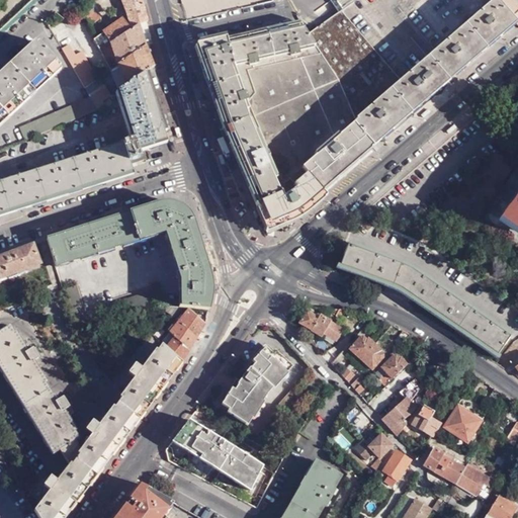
[(149,22),(142,0),(122,0),(127,12),(132,28),(140,25),(147,22),(149,22)]
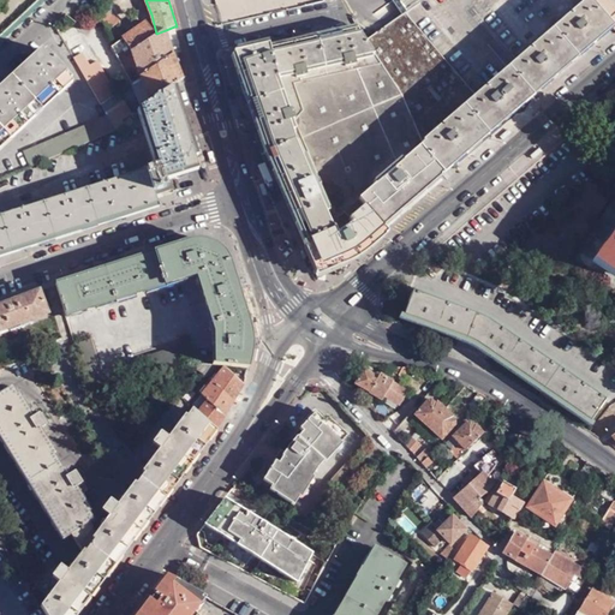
[(590,40),(609,24),(587,0),(428,0),(408,13),(368,43),(402,94),(423,144),(418,148),(441,172),(459,156),(499,120),(550,76),(590,40)]
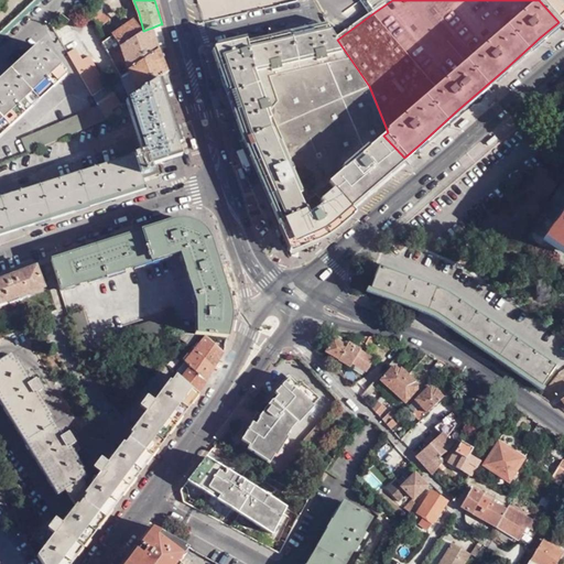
[(539,0),(559,22),(563,28),(563,6),(559,0),(539,0)]
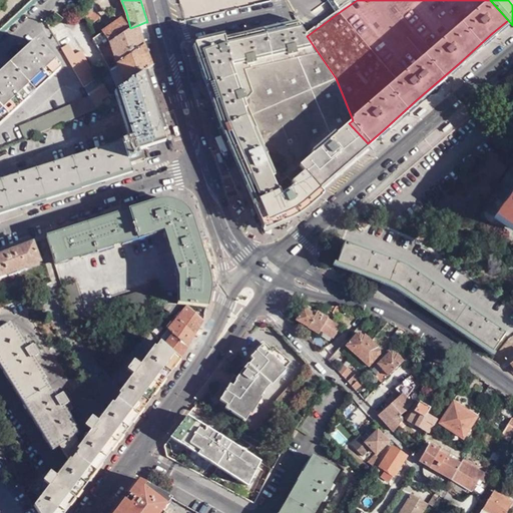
[(88,6),(81,11),(89,25),(101,18),(92,3),(88,6)]
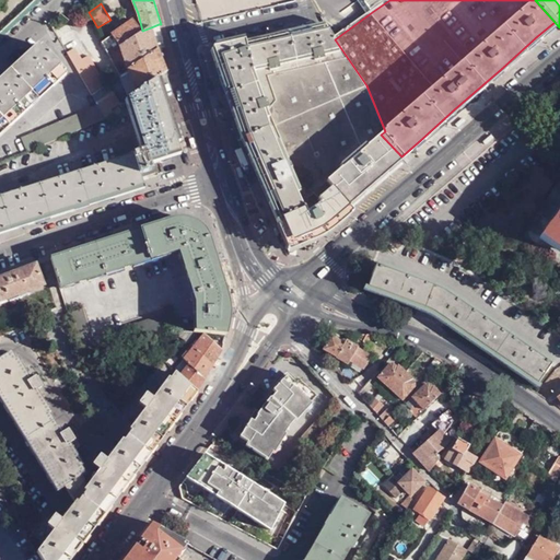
[(126,10),(118,15),(126,26),(133,21),(126,10)]
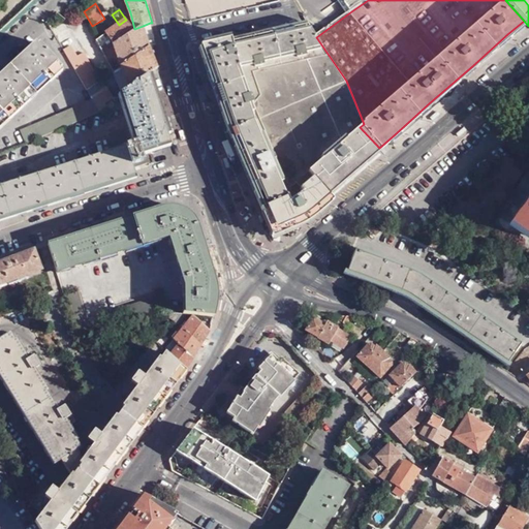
[(95,40),(115,71),(121,67),(149,49),(149,48),(143,26),(134,29),(133,29),(126,20),(119,25),(95,40)]
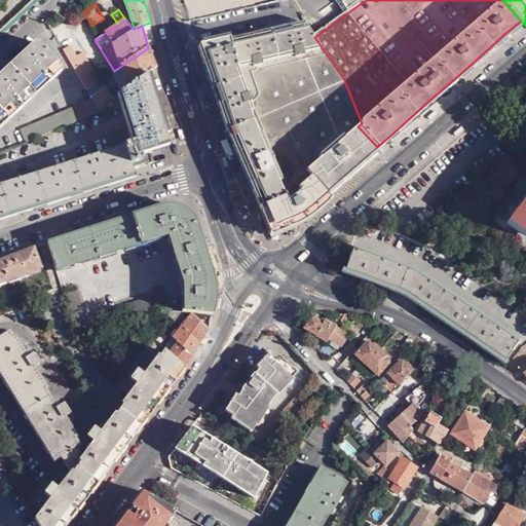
[(64,22),(50,30),(86,89),(94,84),(100,80),(82,52),(76,55),(71,44),(75,41),(64,22)]
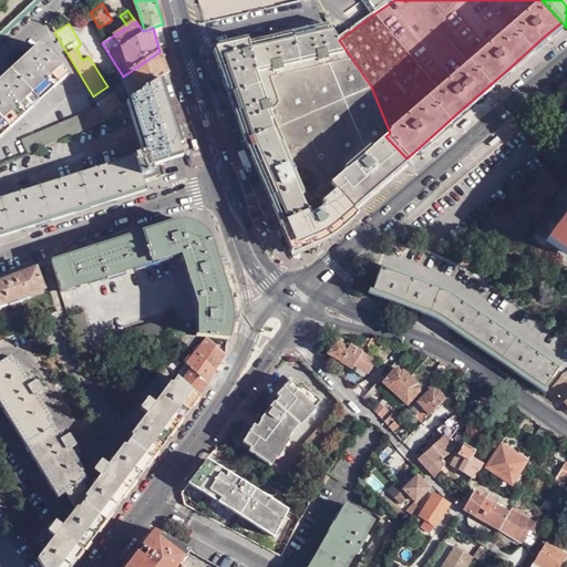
[(233,96),(249,142),(279,127),(371,86),(339,40),(330,26),(315,29),(287,37),(253,44),(249,44),(248,42),(218,49),(216,51),(233,96)]
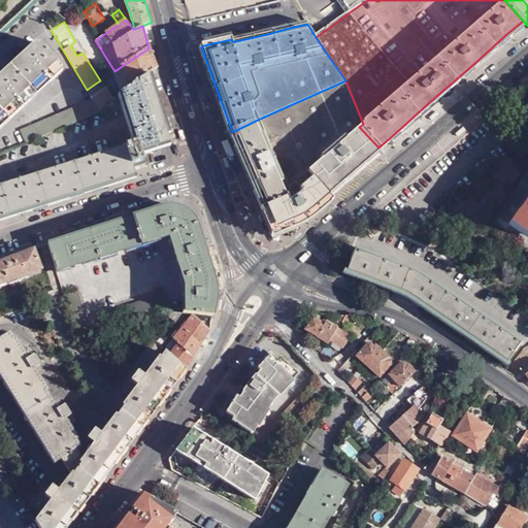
[(0,79),(0,125),(62,67),(40,43),(33,50),(0,79)]
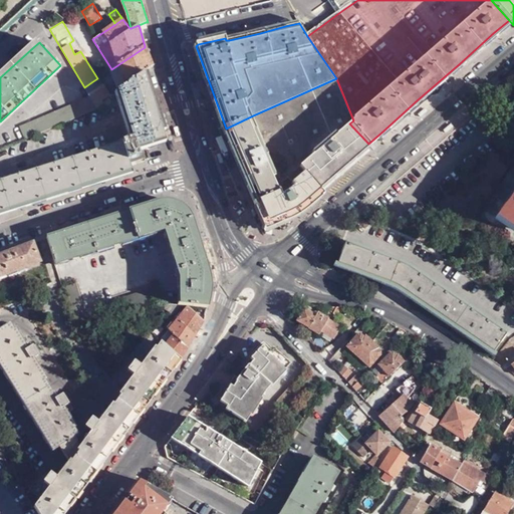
[(150,70),(154,67),(145,47),(117,65),(125,86),(145,73),(150,70)]
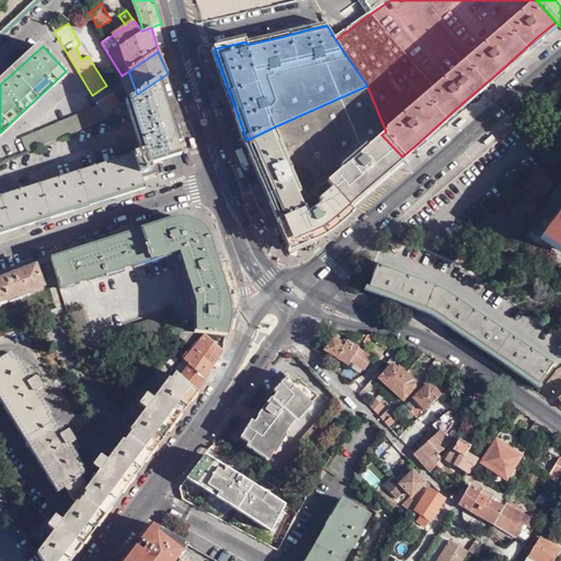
[(0,198),(0,231),(30,222),(69,210),(110,198),(145,186),(144,182),(159,178),(153,162),(167,158),(181,153),(158,80),(137,94),(129,99),(141,137),(118,145),(123,160),(0,198)]
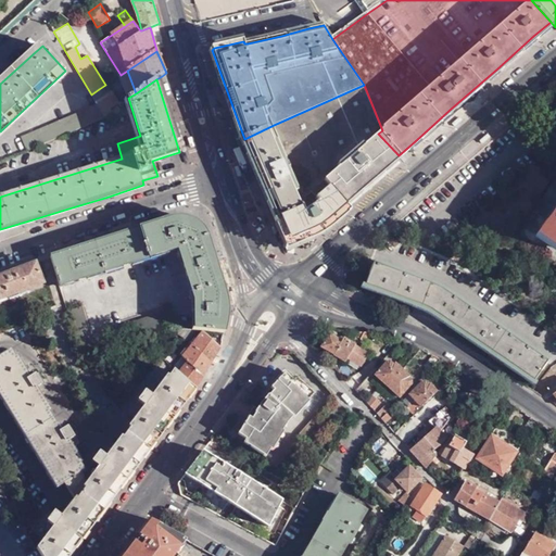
[(325,180),(378,134),(382,130),(364,85),(274,125),(304,198),(325,180)]
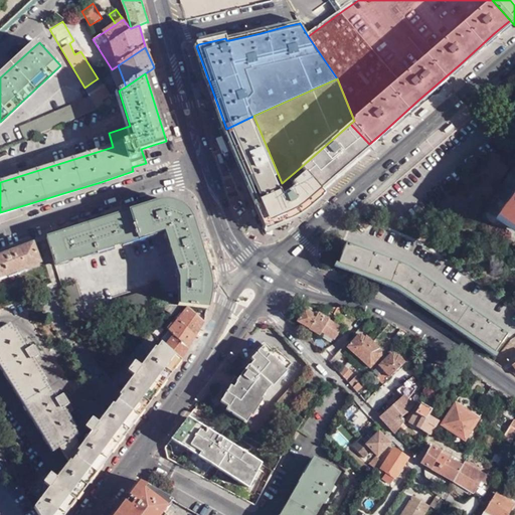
[(92,82),(84,88),(90,98),(98,110),(105,106),(92,82)]
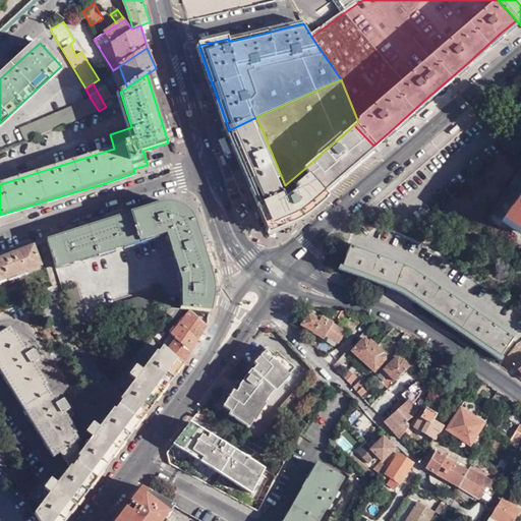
[(99,111),(91,99),(19,129),(25,142),(99,111)]
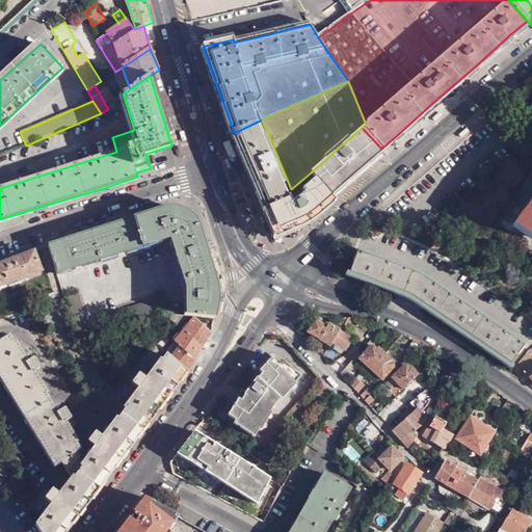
[(262,120),(234,133),(262,202),(264,207),(293,195),(291,189),(262,120)]
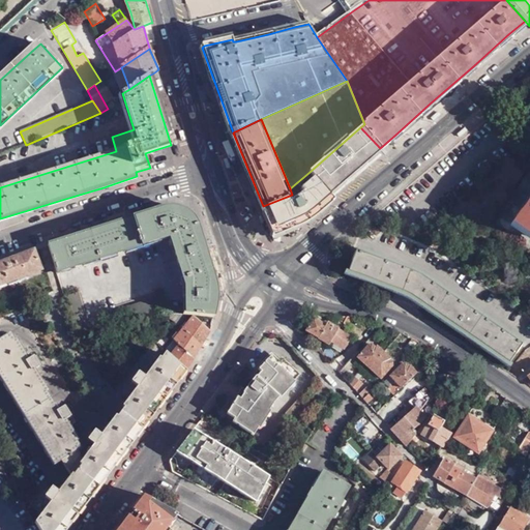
[(361,164),(380,148),(360,127),(310,172),(314,177),(301,189),(303,192),(298,197),(290,201),(289,198),(268,221),(273,232),(288,227),(302,221),(317,211),(331,199),(327,194),(361,164)]
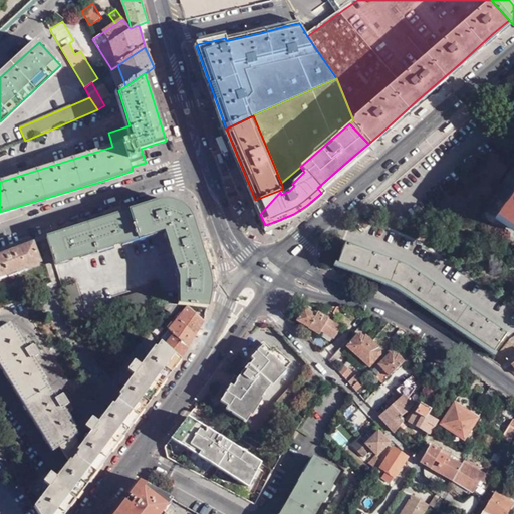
[(504,202),(494,215),(513,228),(513,187),(510,194),(512,196),(506,204),(504,202)]
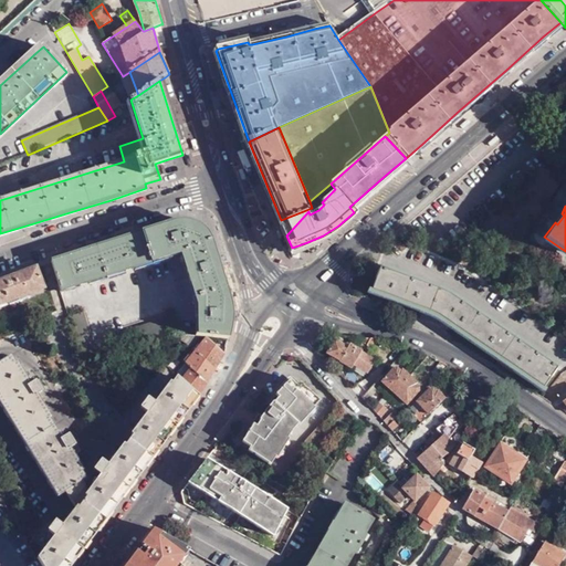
[(281,220),(286,236),(308,211),(312,208),(281,220)]
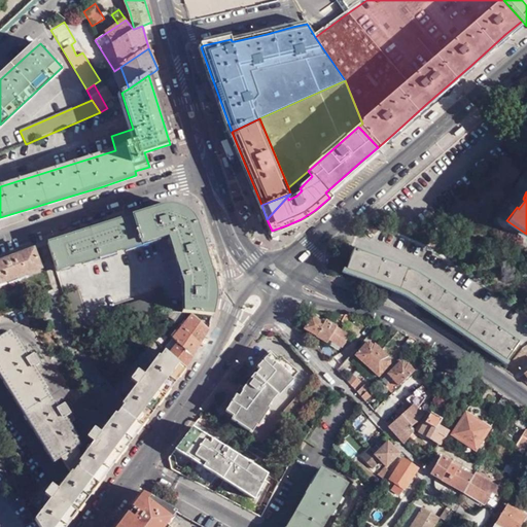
[(183,314),(212,316),(214,303),(215,290),(214,281),(202,240),(197,222),(191,216),(183,211),(175,208),(169,207),(164,207),(47,244),(58,273),(169,237),(184,286),(183,314)]
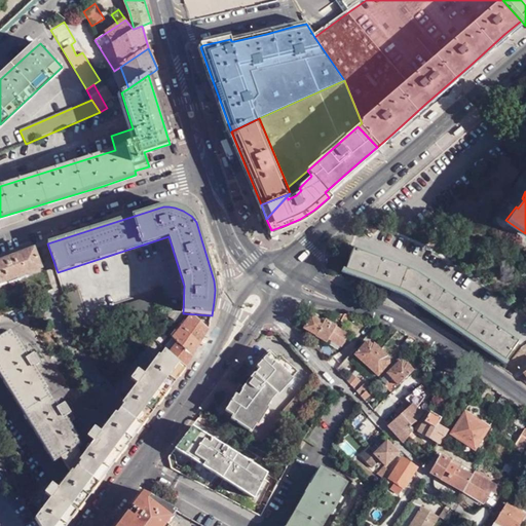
[(503,360),(517,338),(434,277),(414,265),(352,243),(344,271),(415,296),(503,360)]
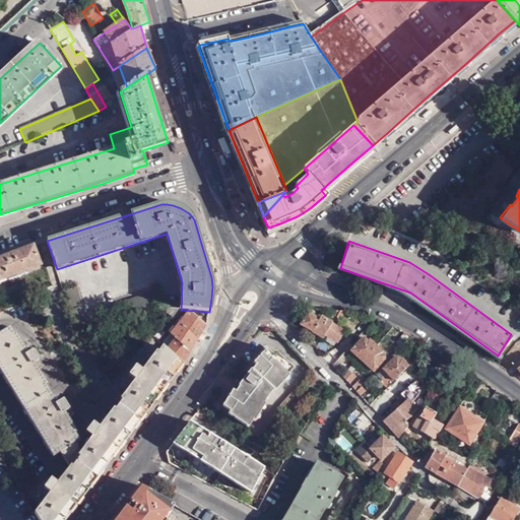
[(0,281),(42,267),(35,247),(0,259),(0,281)]
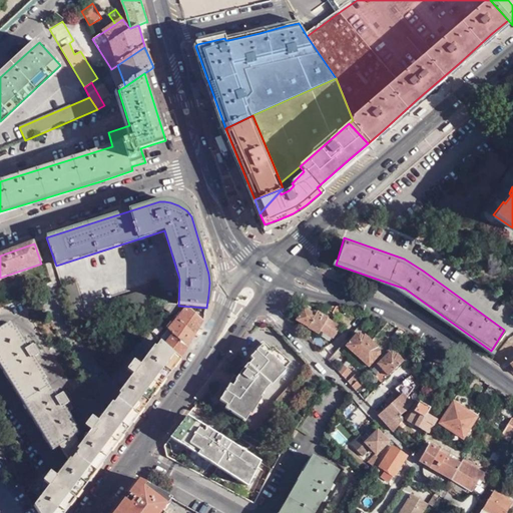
[(77,285),(63,290),(76,331),(90,326),(77,285)]
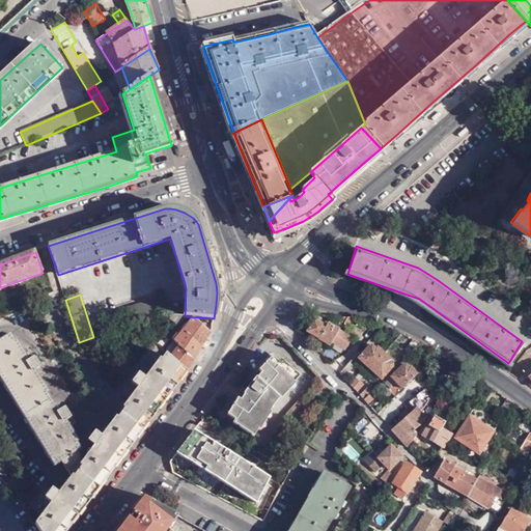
[(159,314),(166,314),(160,298),(106,316),(110,332),(159,314)]
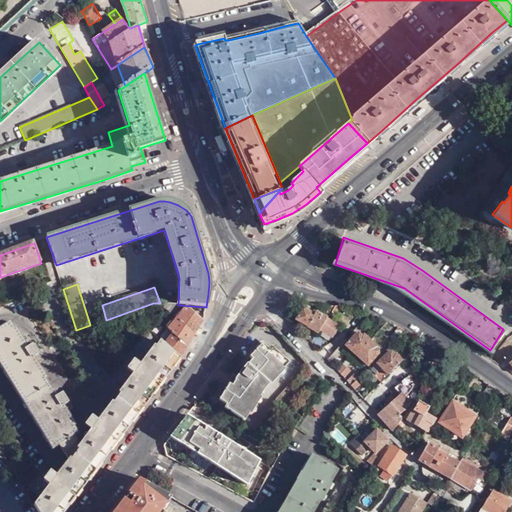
[(292,321),(304,328),(312,314),(298,306),(292,315),(294,317),(292,321)]
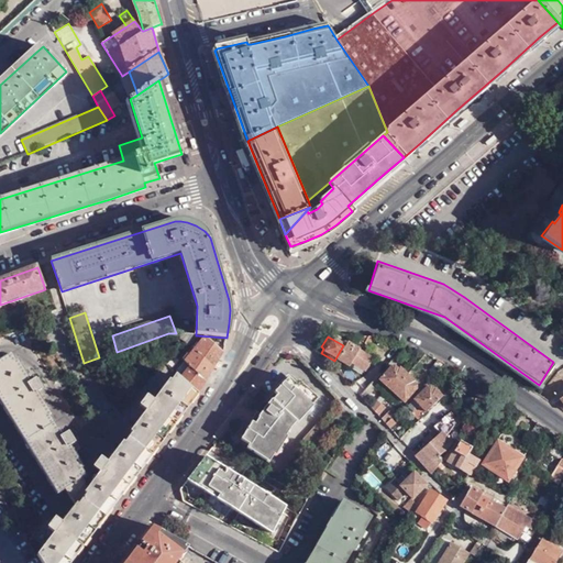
[(185,367),(205,382),(221,353),(206,340),(203,338),(202,339),(185,367)]
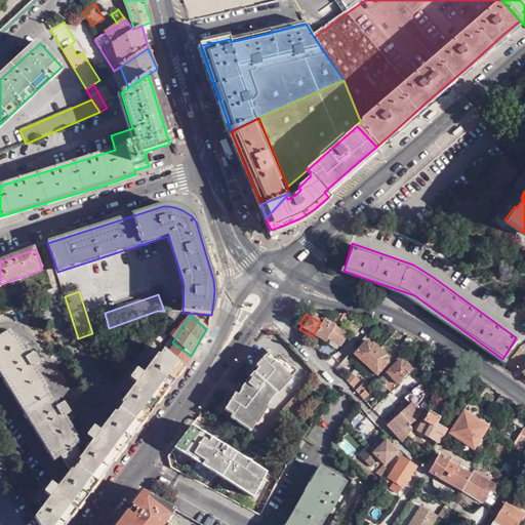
[(333,327),(321,320),(320,322),(312,336),(324,342),(333,327)]
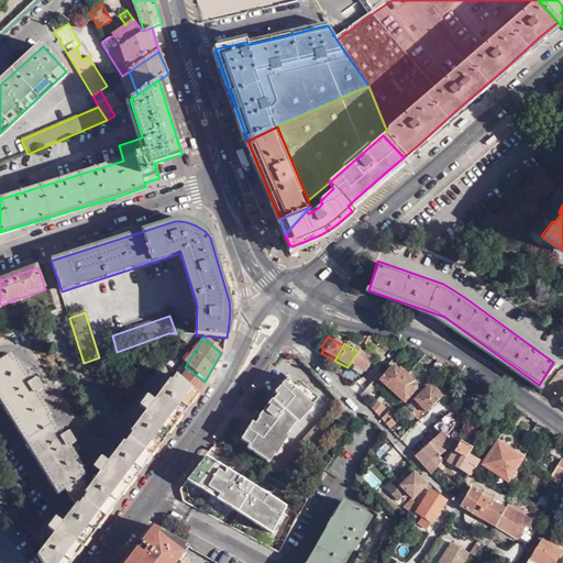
[(360,394),(396,356),(392,352),(374,368),(371,363),(361,373),(364,376),(354,387),(360,394)]
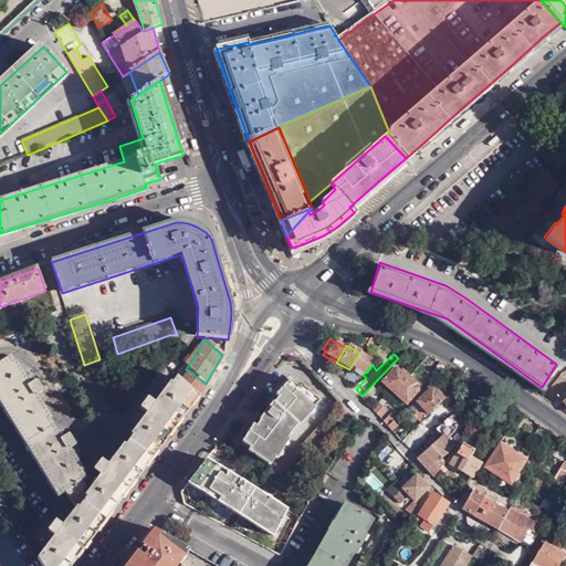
[(44,565),(72,565),(194,404),(198,397),(179,381),(177,379),(158,404),(154,400),(152,402),(146,399),(145,401),(138,411),(148,417),(112,465),(108,463),(106,465),(101,461),(98,464),(92,473),(101,480),(87,499),(79,484),(82,482),(66,458),(73,453),(69,447),(73,444),(66,433),(55,441),(31,404),(38,398),(34,392),(38,390),(31,380),(21,387),(2,358),(0,359),(0,407),(58,498),(62,494),(75,514),(67,524),(64,522),(63,523),(56,520),(55,522),(54,522),(49,530),(59,536),(41,561),(44,565)]
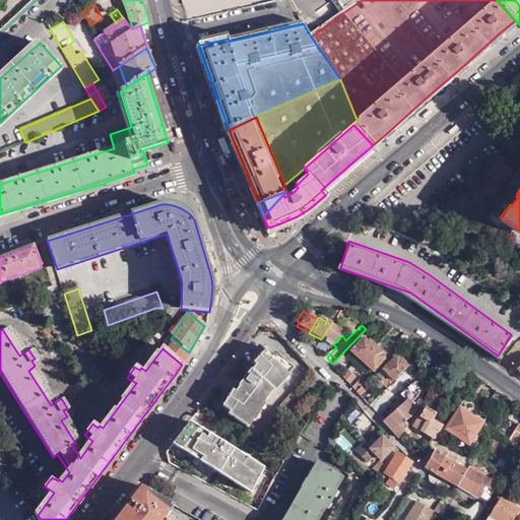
[(409,337),(402,334),(394,342),(400,347),(409,337)]
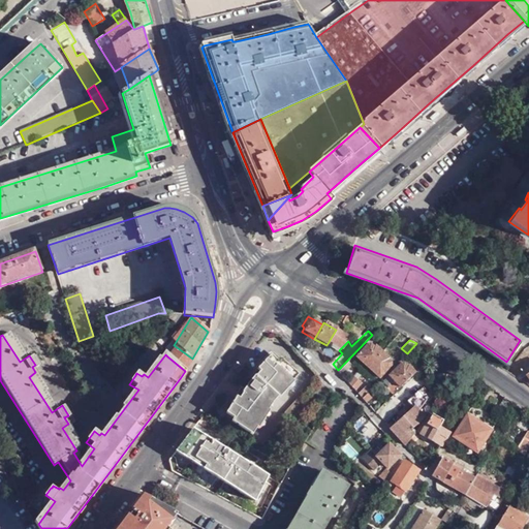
[(167,356),(185,371),(192,359),(174,345),(167,356)]
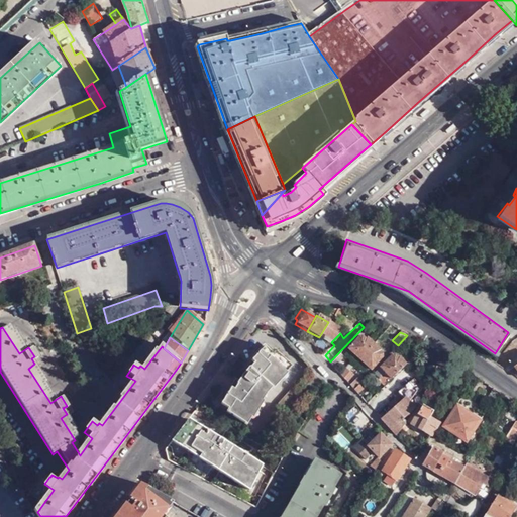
[(358,359),(372,345),(366,339),(364,340),(359,337),(356,337),(346,348),(358,359)]
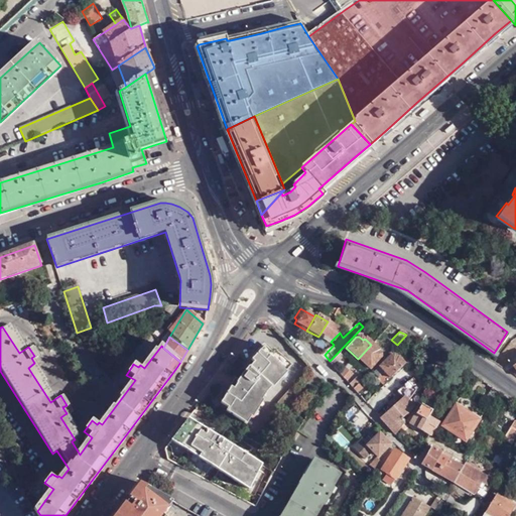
[(379,352),(371,345),(358,359),(368,368),(369,368),(379,359),(379,355),(377,354),(379,352)]
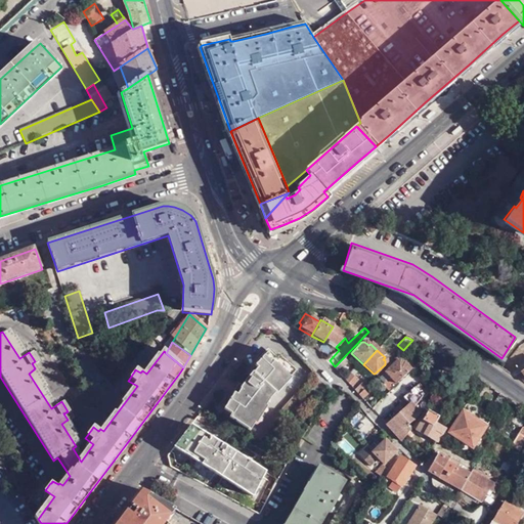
[(440,354),(432,350),(423,359),(429,365),(440,354)]
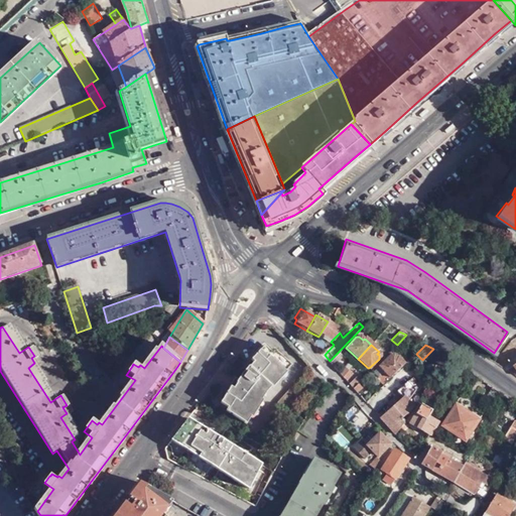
[(290,367),(274,352),(271,354),(265,349),(245,370),(247,371),(239,382),(236,380),(221,405),(228,410),(226,413),(245,424),(263,395),(290,367)]
